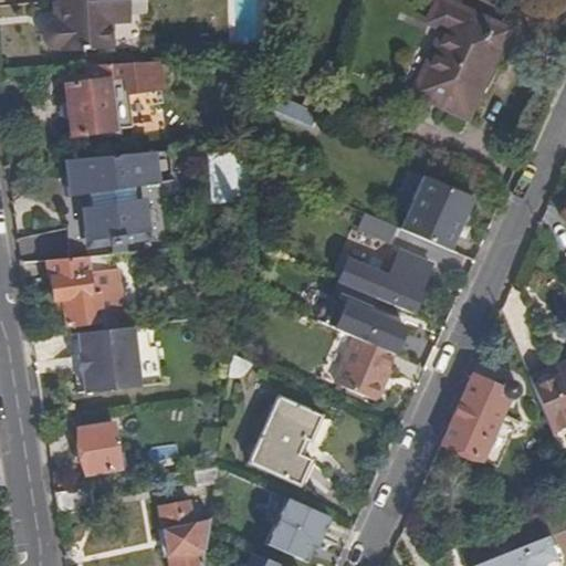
[(58,0),(59,17),(53,18),(50,20),(46,24),(44,27),(44,32),(44,37),(46,40),(50,43),(56,48),(61,48),(61,50),(113,46),(112,20),(129,18),(128,0),(58,0)]
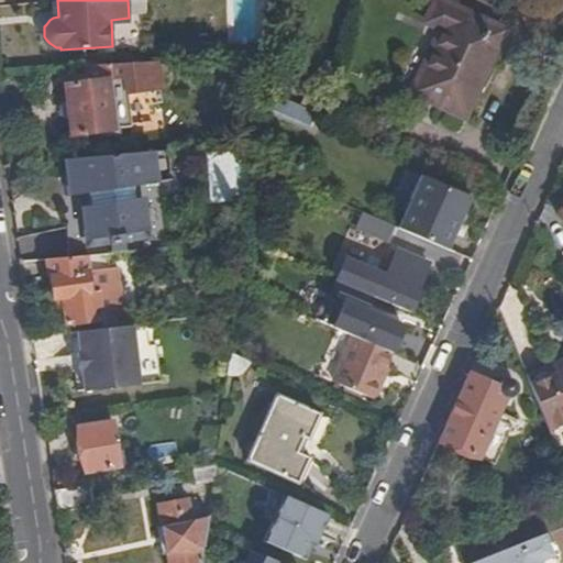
[(441,31),(452,8),(435,0),(426,24),(441,31)]
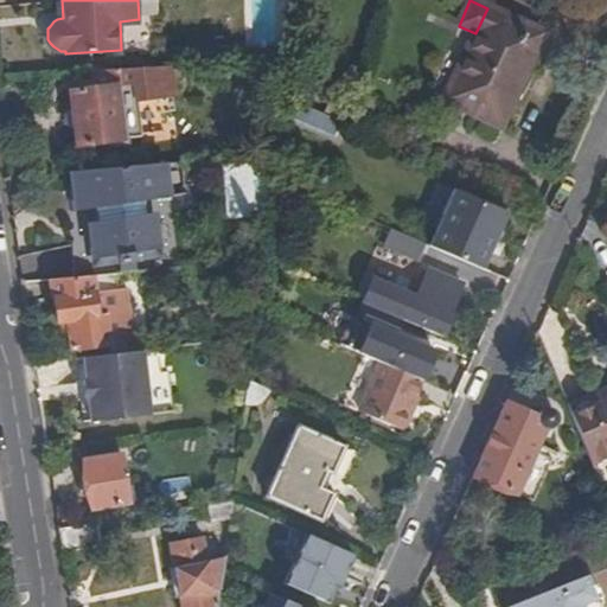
[(475,33),(446,100),(500,125),(542,31),(487,8),(475,33)]
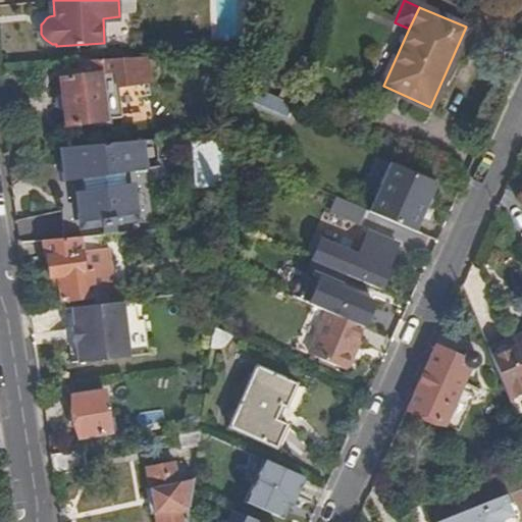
[(146,56),(83,60),(84,76),(60,80),(67,124),(120,117),(115,83),(148,80),(146,56)]
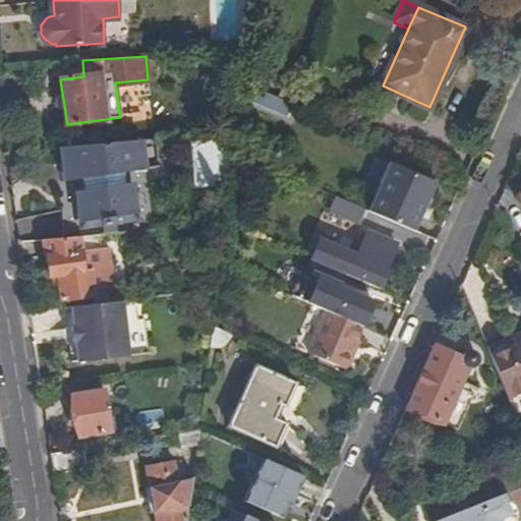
[(244,81),(242,98),(288,117),(294,104),(244,81)]
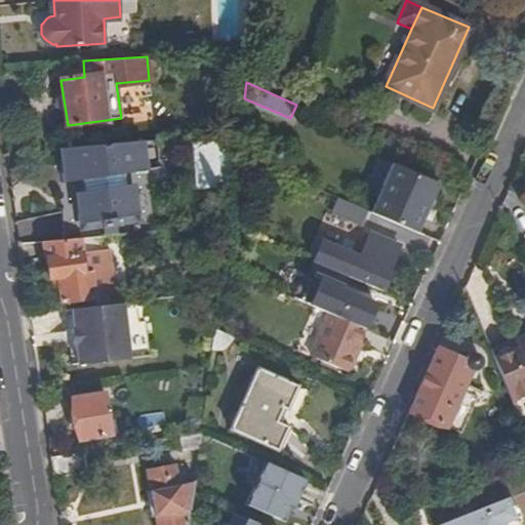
[(142,140),(56,149),(59,183),(85,180),(85,192),(78,193),(80,225),(97,223),(97,227),(101,227),(102,229),(115,228),(115,225),(118,224),(118,220),(134,218),(130,187),(123,188),(122,176),(144,174),(142,140)]
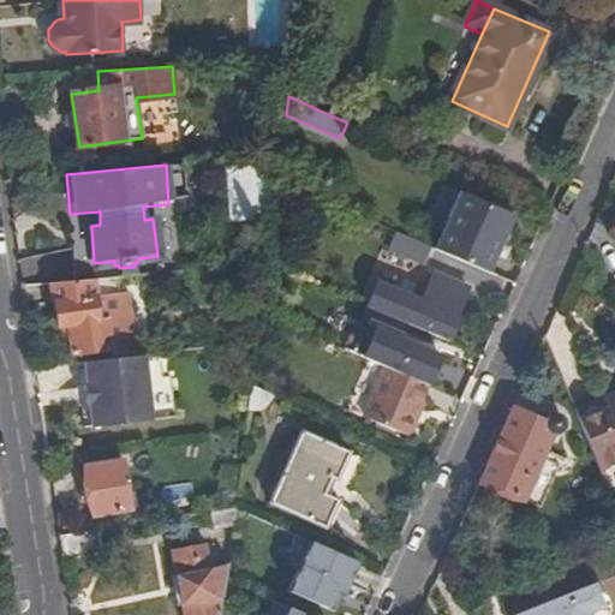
[(460,191),(435,249),(489,272),(514,215),(460,191)]
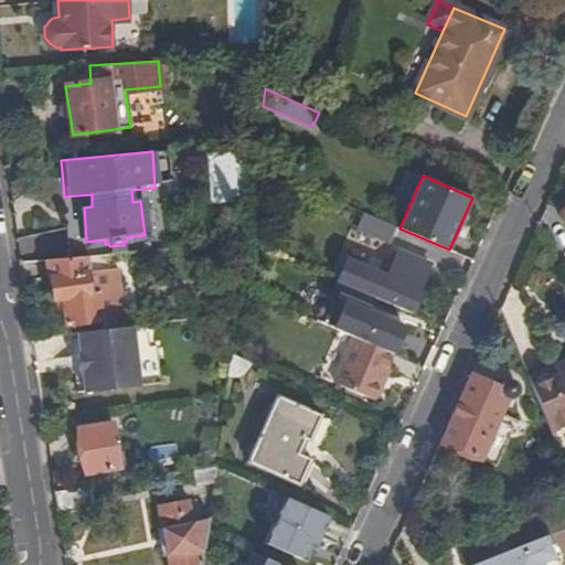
[(396,226),(366,214),(360,228),(390,242),(396,226)]
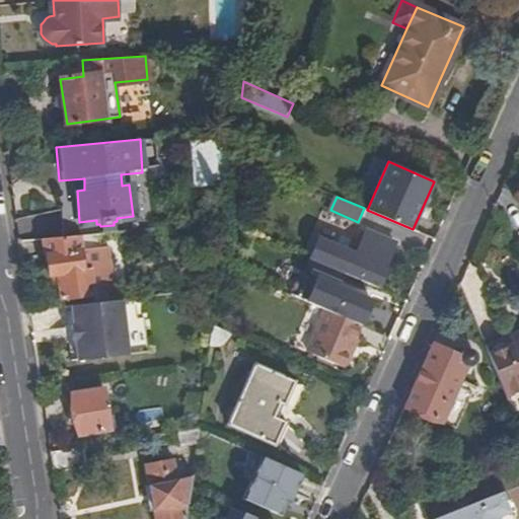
[(352,252),(348,262),(344,272),(347,273),(377,286),(379,286),(387,268),(384,266),(393,243),(366,231),(357,255),(352,252)]
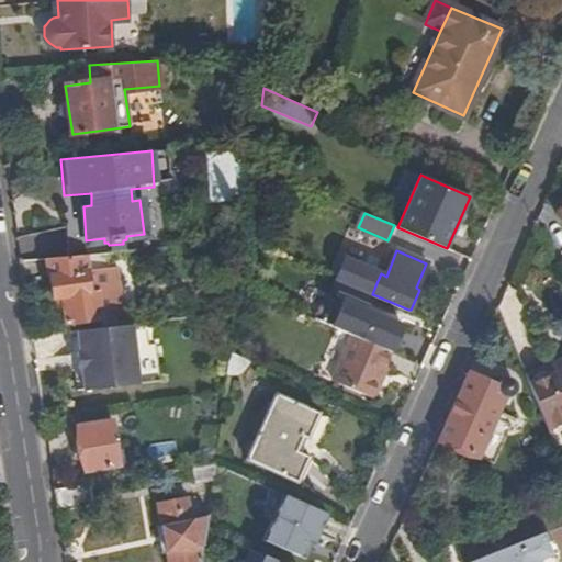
[(87,256),(48,259),(54,298),(63,298),(67,325),(124,316),(117,267),(89,271),(87,256)]
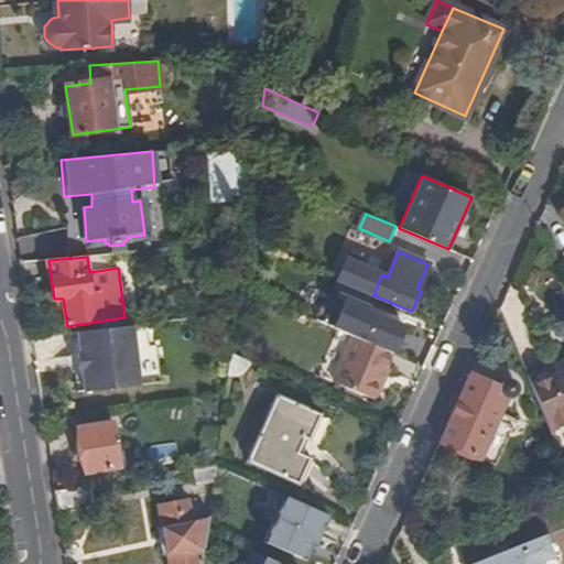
[(364,291),(373,295),(378,284),(368,280),(364,291)]
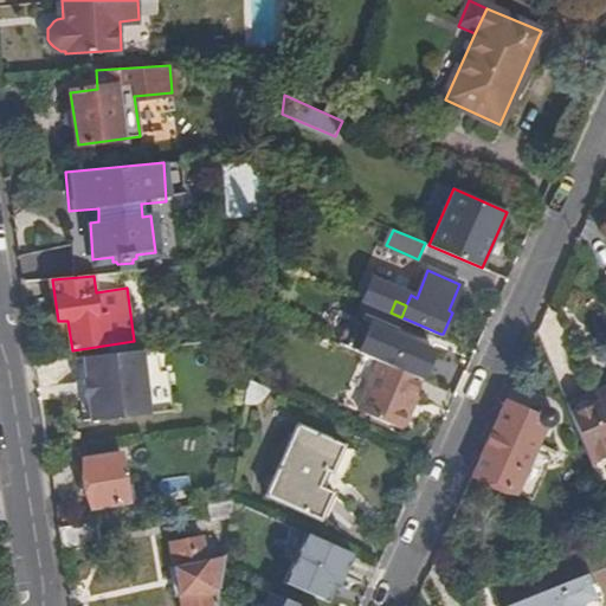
[(440,334),(405,318),(397,337),(432,354),(440,334)]
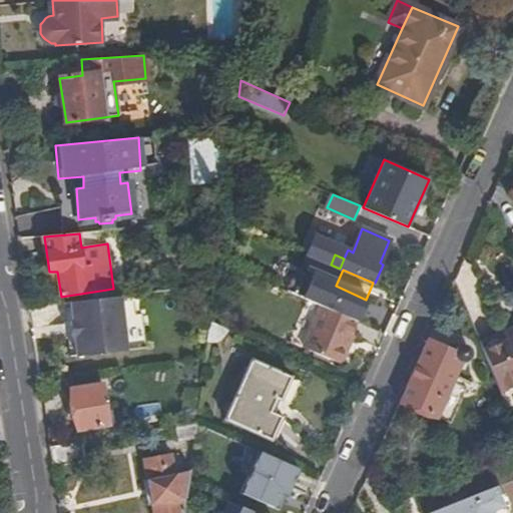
[(121,295),(70,301),(72,320),(71,320),(72,337),(74,337),(77,356),(128,350),(121,295)]
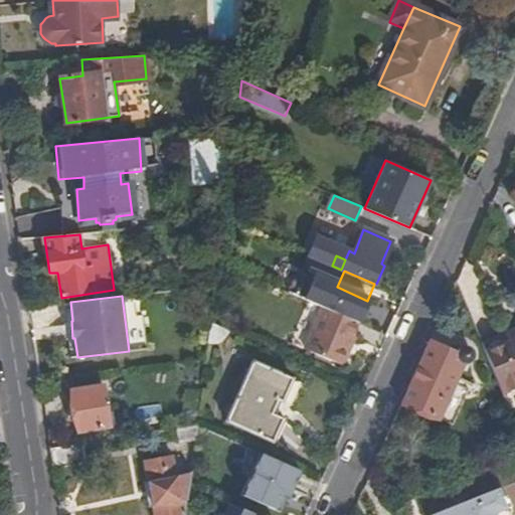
[(358,323),(323,308),(305,349),(342,365),(349,349),(347,349),(358,323)]
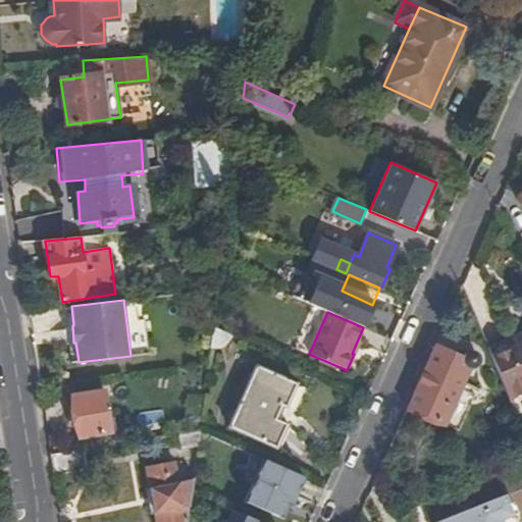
[(212,332),(211,343),(220,343),(224,342),(228,338),(230,337),(231,335),(213,327),(212,332)]
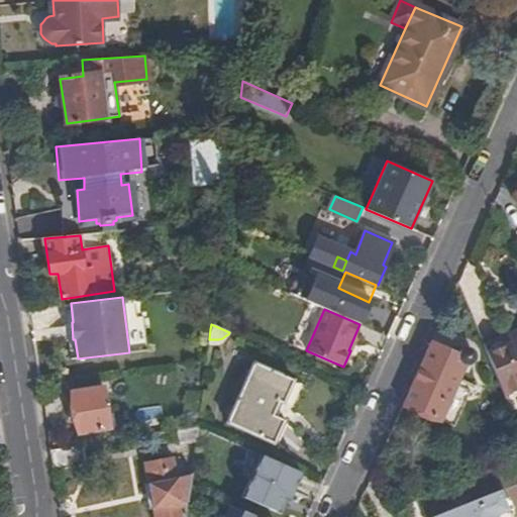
[(511,345),(504,348),(487,355),(504,397),(516,391),(516,332),(507,336),(511,345)]
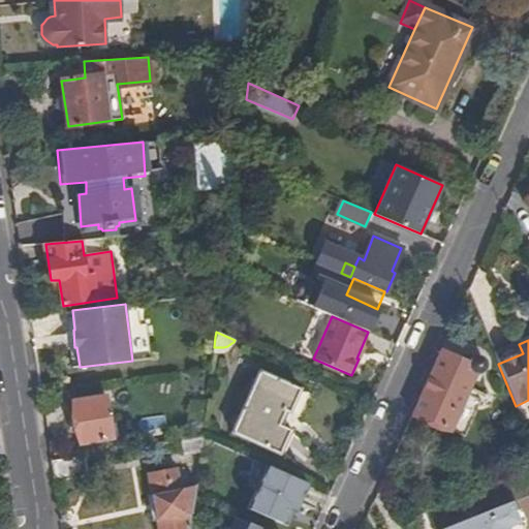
[(498,364),(516,356),(511,347),(494,354),(498,364)]
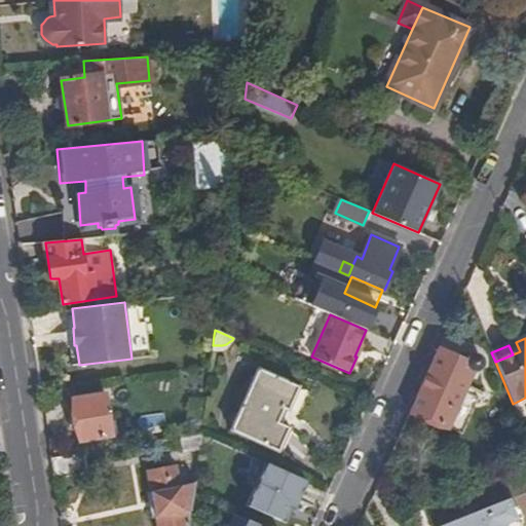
[(416,400),(411,412),(462,436),(479,400),(462,392),(468,379),(473,381),(478,370),(480,367),(480,365),(480,362),(478,360),(476,358),(473,358),(470,358),(467,359),(465,362),(439,349),(416,400)]
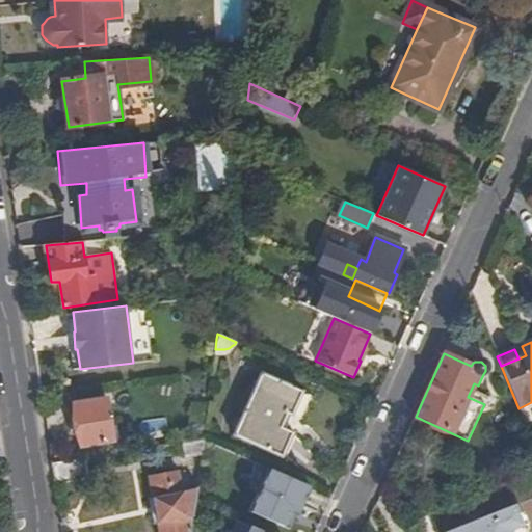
[(286,414),(292,416),(302,392),(262,373),(235,435),(282,455),(292,432),(286,429),(281,427),(286,414)]
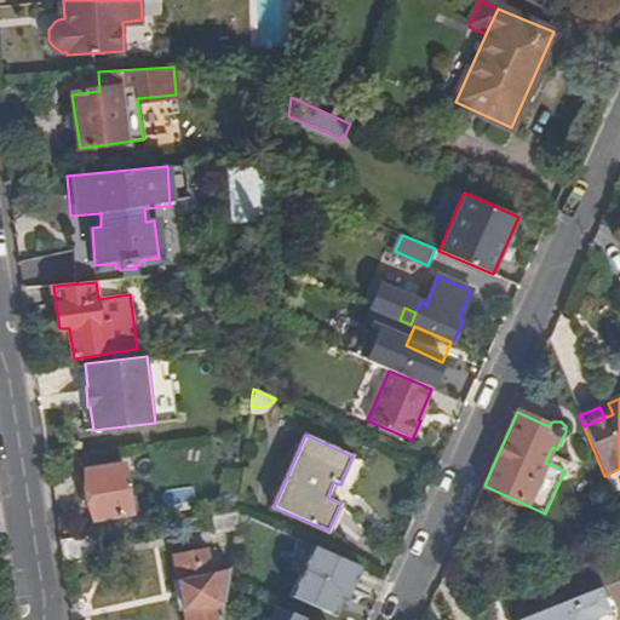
[(124,461),(86,469),(96,520),(133,514),(124,461)]
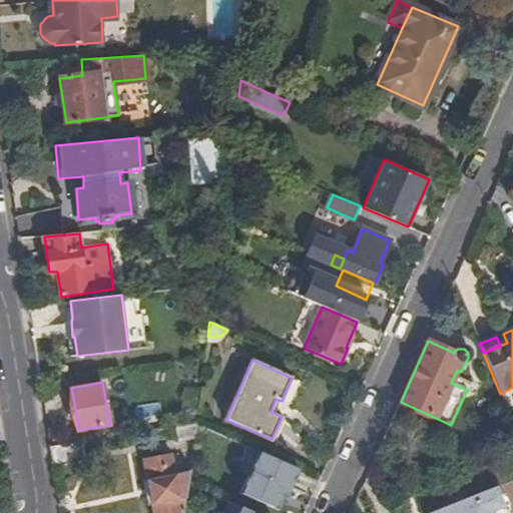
[(271,412),(276,414),(282,401),(276,399),(271,412)]
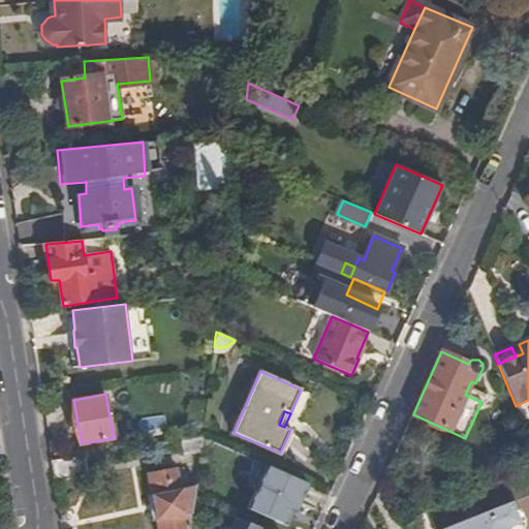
[(198,436),(183,439),(184,452),(200,449),(203,436),(198,436)]
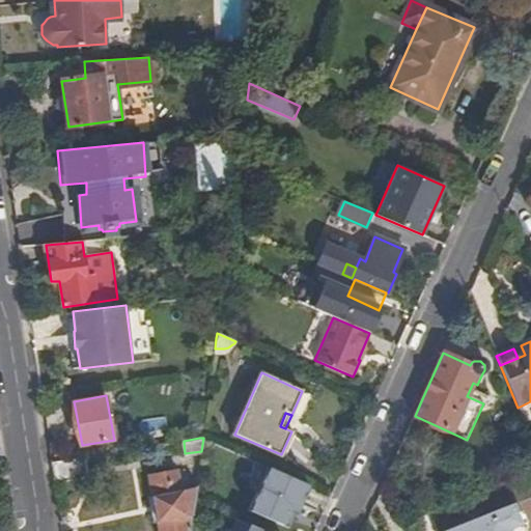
[(309,484),(270,467),(250,510),(283,525),(290,509),(297,512),(309,484)]
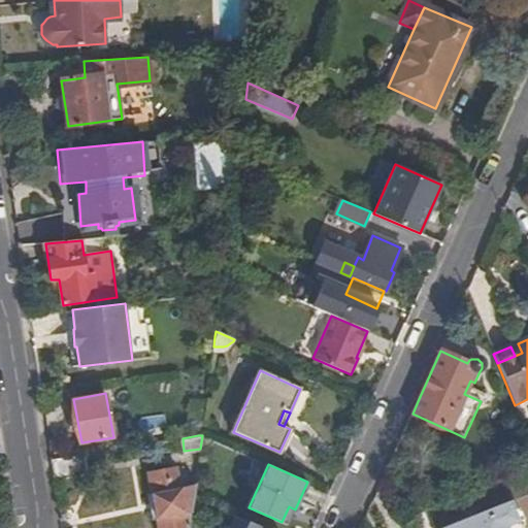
[(190,527),(196,487),(196,482),(182,488),(177,466),(147,472),(158,527),(190,527)]
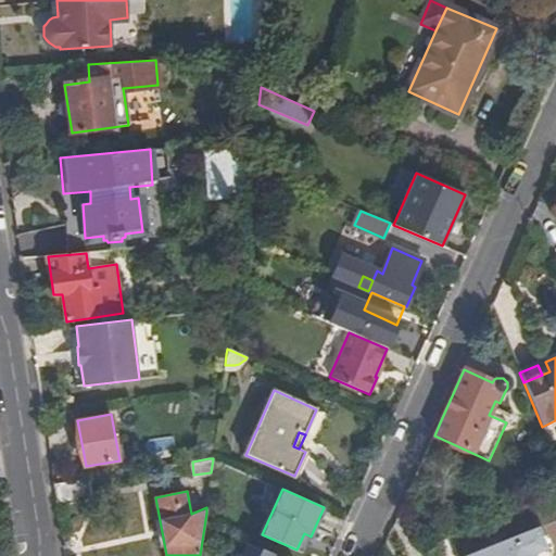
[(551,555),(540,528),(468,555),(551,555)]
